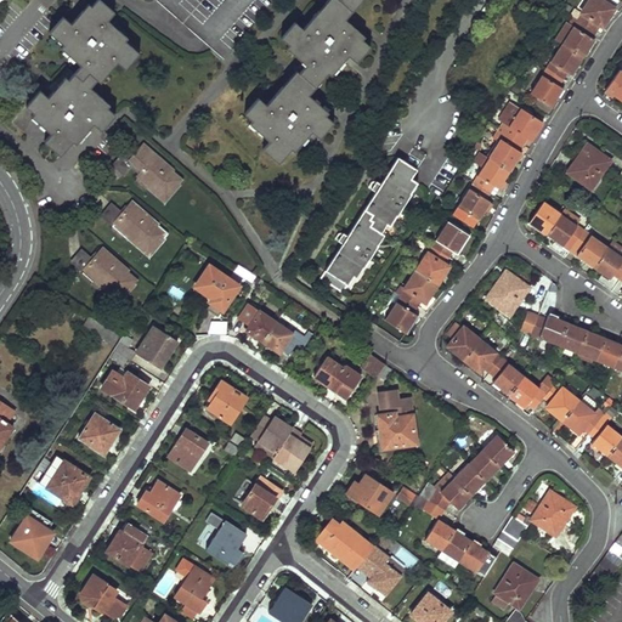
[(44,140),(61,153),(73,140),(75,142),(94,123),(101,129),(114,113),(100,101),(102,97),(89,86),(102,72),(105,74),(117,62),(125,68),(139,52),(125,40),(128,37),(107,20),(113,11),(100,0),(96,0),(86,12),(83,9),(71,23),(62,16),(49,32),(62,44),(60,47),(79,64),(73,73),(66,67),(54,82),(57,84),(47,96),(40,89),(21,112),(35,124),(38,120),(51,133),(44,140)]
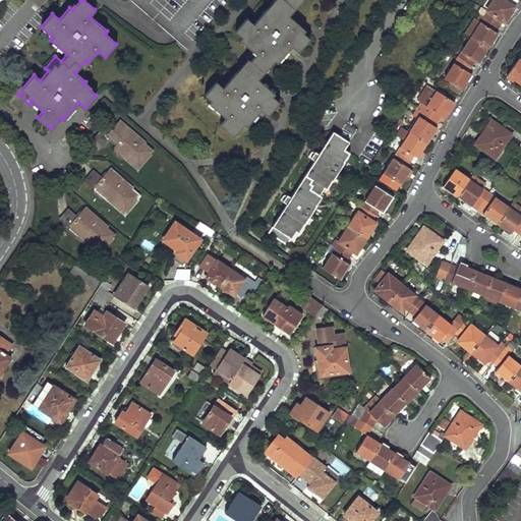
[(220,124),(233,135),(243,123),(245,126),(259,109),(267,115),(279,101),(267,91),(269,88),(258,78),(275,59),(277,62),(291,45),(297,50),(308,37),(296,26),(298,23),(288,14),(300,0),(277,0),(270,9),(267,7),(253,22),(246,16),(235,30),(246,40),(244,43),(255,53),(239,72),(236,70),(222,85),(216,79),(204,94),(216,104),(214,107),(226,117),(220,124)]
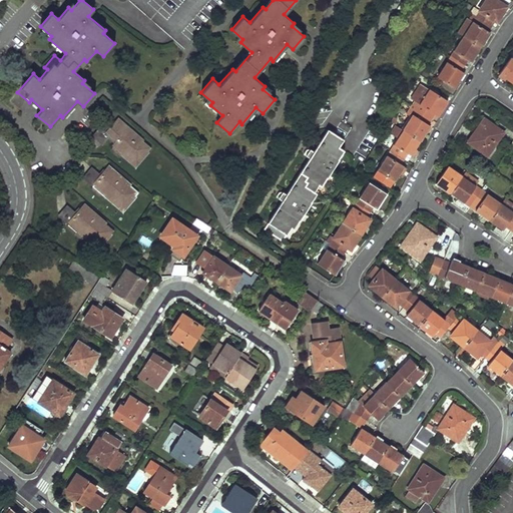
[(484,0),(478,10),(474,16),(489,25),(492,20),(495,22),(505,6),(495,0),(484,0)]
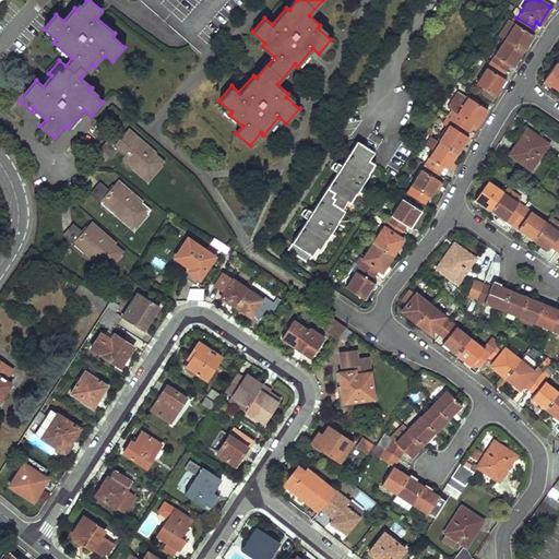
[(515,8),(511,14),(516,18),(521,11),(515,8)]
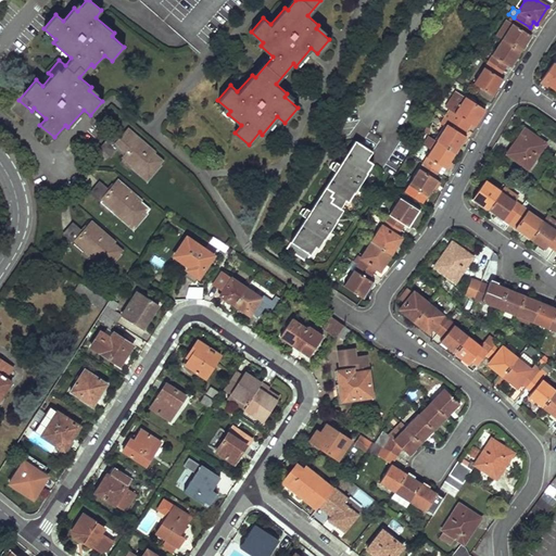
[(510,23),(500,39),(519,52),(530,35),(527,33),(530,27),(514,17),(510,23)]
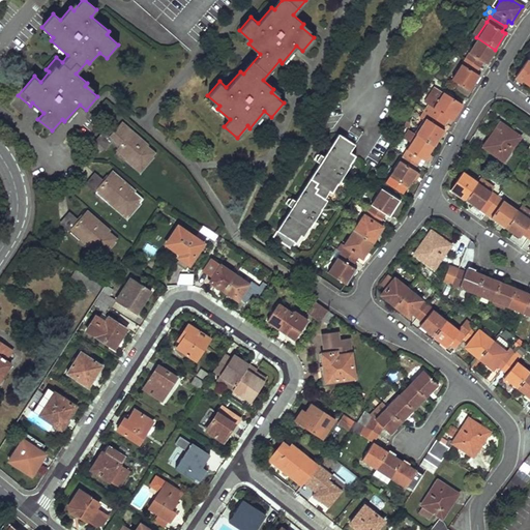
[(472,35),(476,37),(487,22),(481,19),(472,35)]
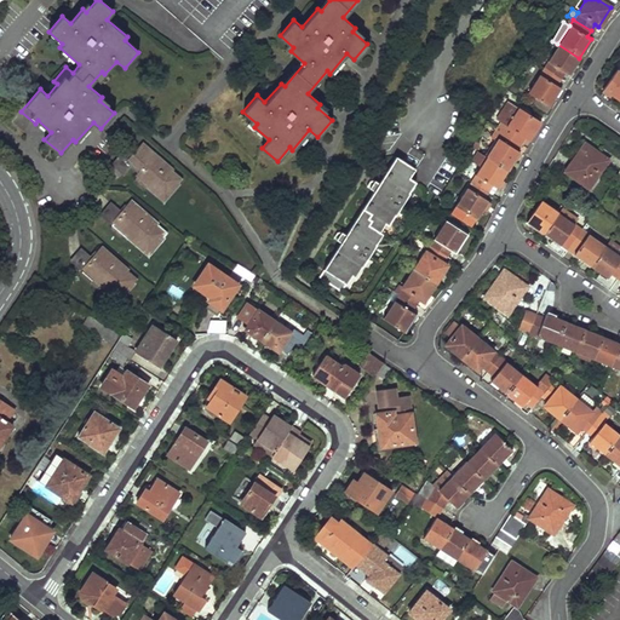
[(557,44),(543,68),(560,79),(563,73),(568,75),(579,58),(557,44)]
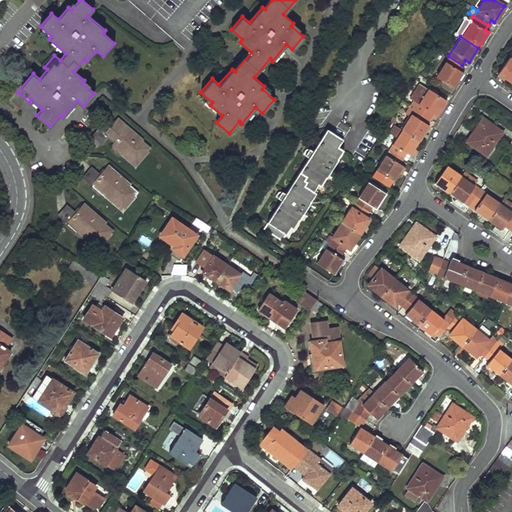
[(448,56),(435,76),(453,87),(462,72),(459,70),(462,65),(448,56)]
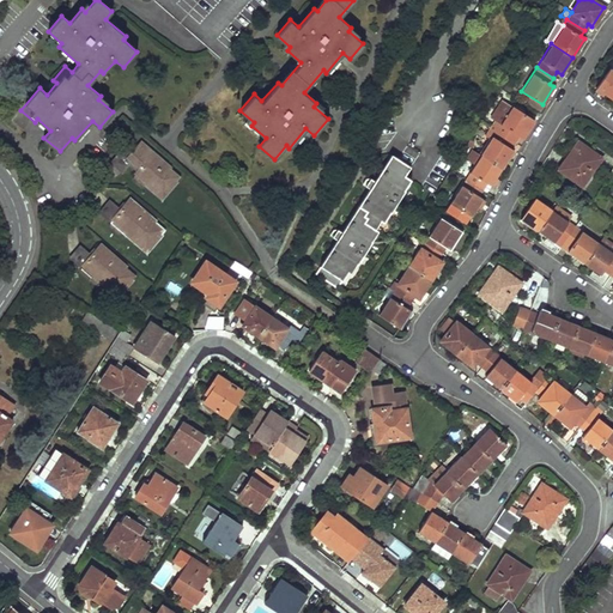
[(612,70),(610,67),(595,87),(611,99),(612,96),(612,70)]
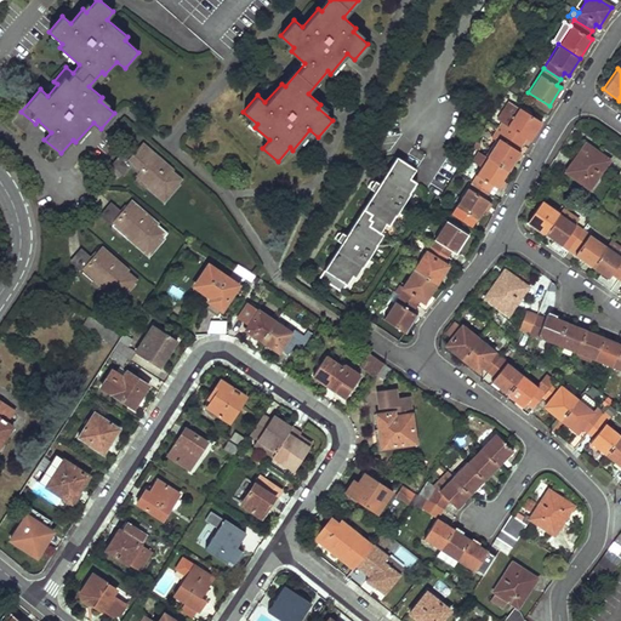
[(502,121),(507,125),(518,108),(508,101),(497,119),(502,121)]
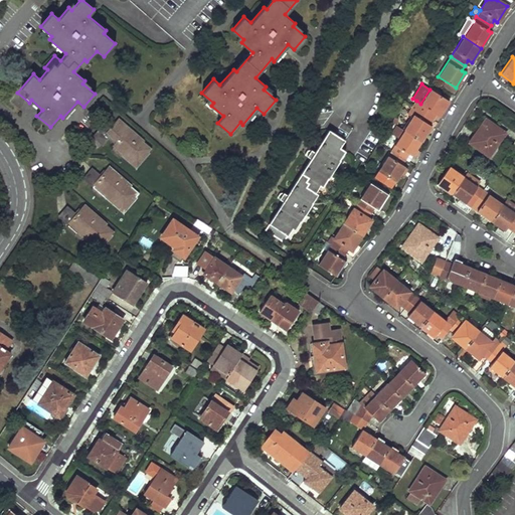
[(420,104),(417,110),(432,118),(435,114),(438,116),(448,101),(430,90),(420,104)]
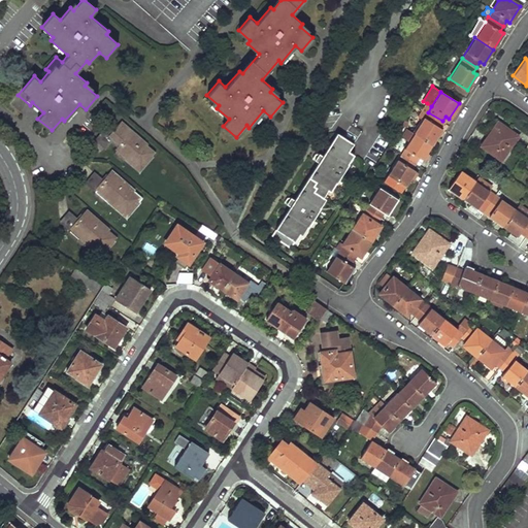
[(431,106),(427,103),(423,109),(428,112),(431,106)]
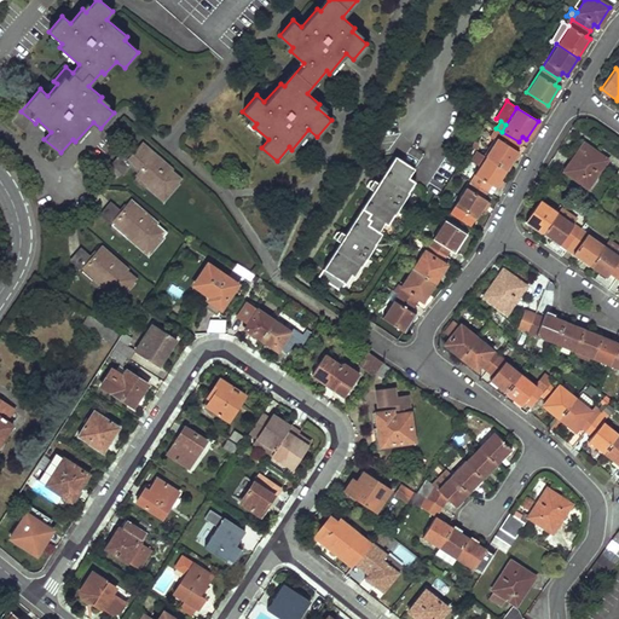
[(502,132),(486,156),(507,168),(518,151),(514,149),(519,142),(502,132)]
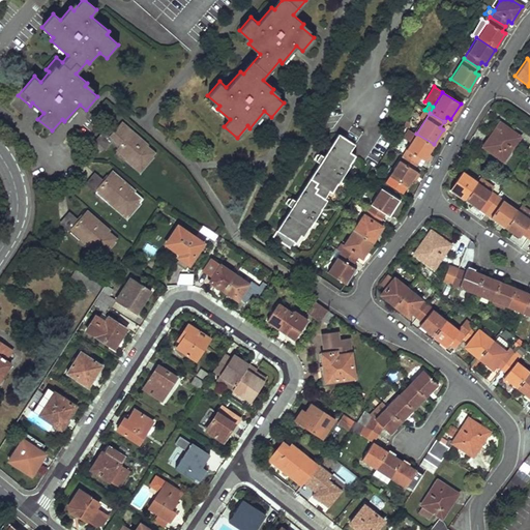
[(122,124),(115,133),(124,142),(118,148),(116,151),(123,158),(127,155),(141,168),(147,162),(146,160),(150,155),(152,156),(154,153),(122,124)]
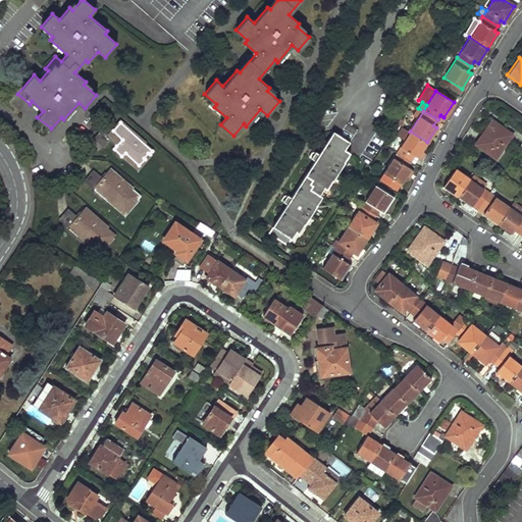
[(113,131),(105,124),(96,135),(105,144),(109,140),(116,146),(122,140),(113,131)]
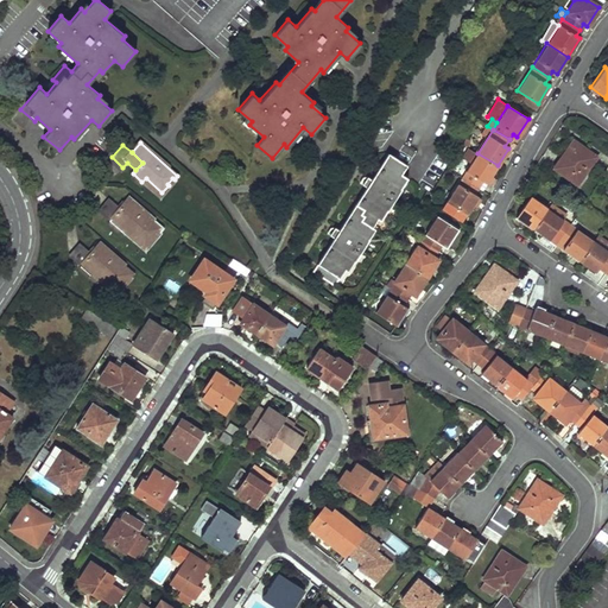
[(562,154),(553,168),(576,183),(595,157),(578,145),(575,151),(570,147),(564,157),(562,154)]
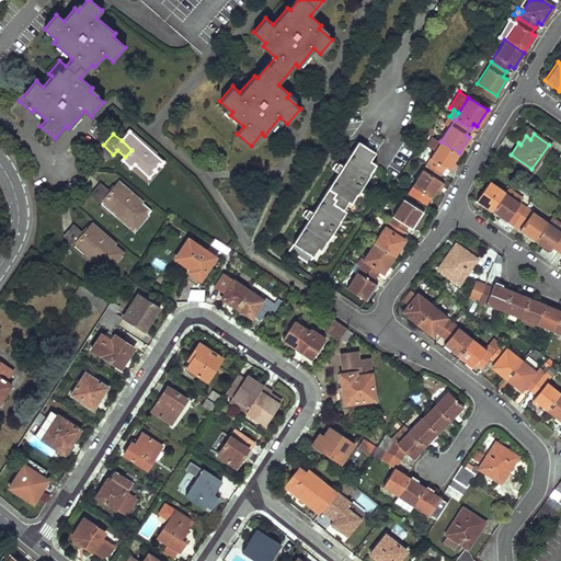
[(308,220),(293,243),(309,254),(315,247),(320,250),(327,240),(323,239),(336,219),(339,221),(345,212),(340,208),(344,199),(351,204),(356,194),(353,193),(366,173),(368,175),(375,165),(369,161),(375,152),(358,141),(343,165),(340,163),(338,167),(334,164),(332,169),(338,173),(312,212),(310,210),(308,214),(305,212),(301,215),(308,220)]
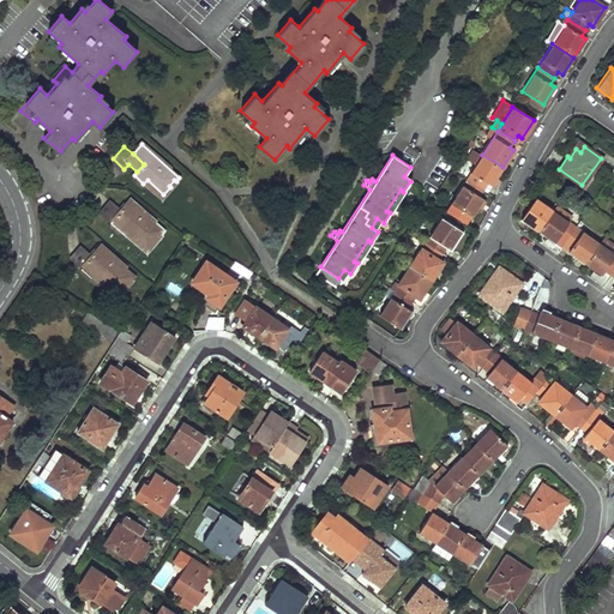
[(482,155),(467,178),(483,188),(487,182),(491,185),(503,167),(482,155)]
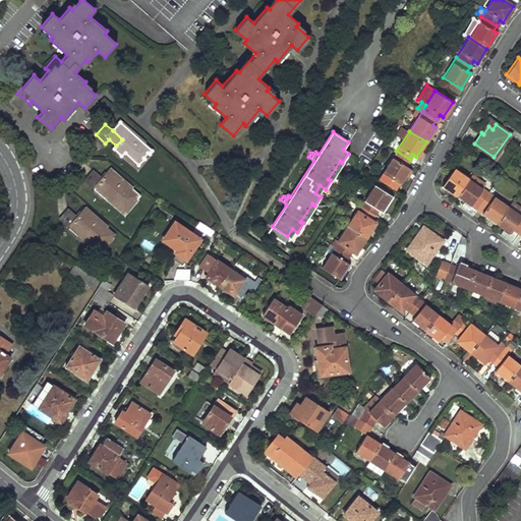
[(396,151),(383,172),(400,183),(409,168),(406,166),(410,160),(396,151)]
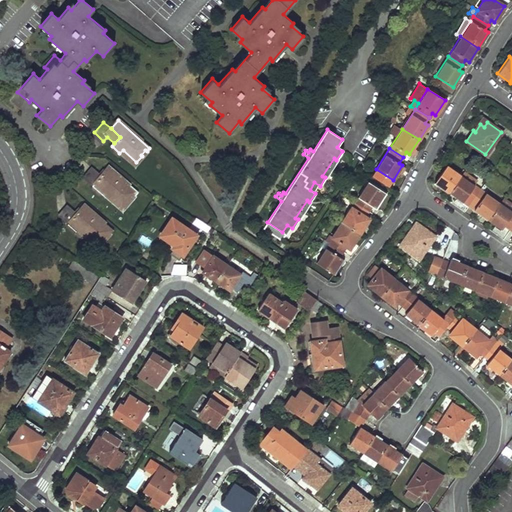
[(447,165),(435,182),(449,192),(461,175),(447,165)]
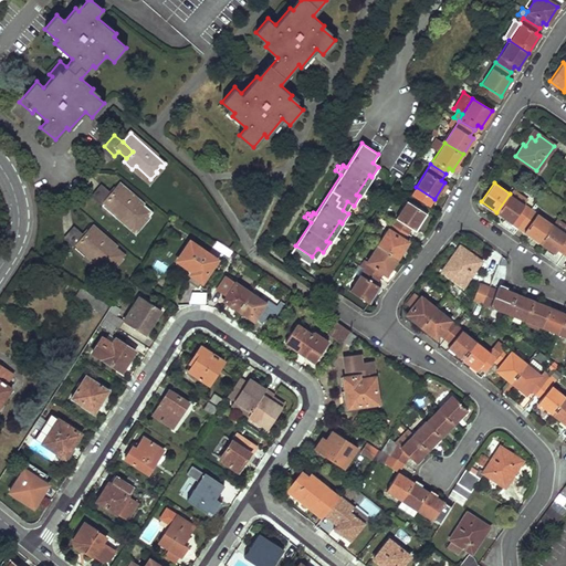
[(123,188),(119,185),(112,194),(114,197),(123,188)]
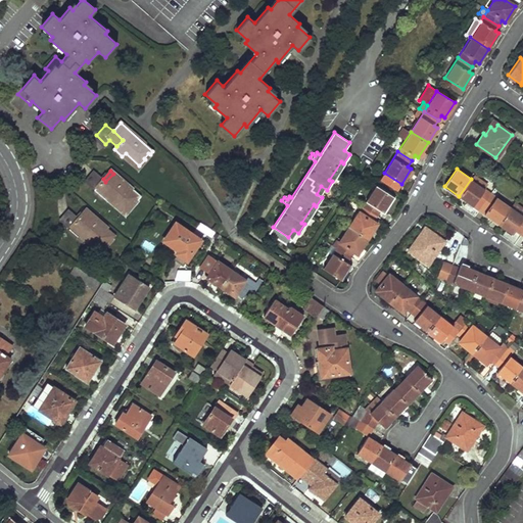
[(401,184),(384,173),(382,176),(398,186),(401,184)]
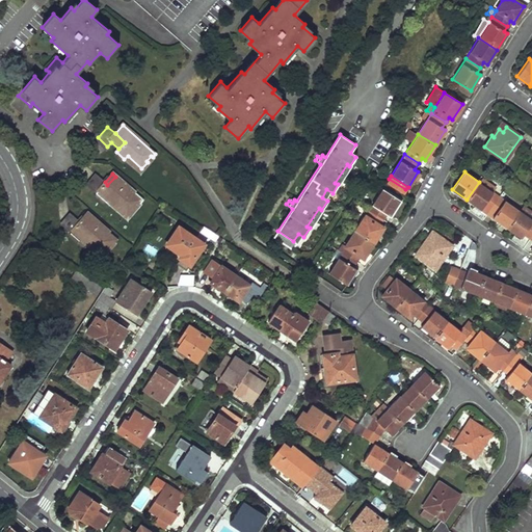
[(120,210),(127,216),(141,200),(115,177),(107,185),(105,182),(95,192),(104,201),(106,197),(112,203),(111,204),(118,211),(120,210)]
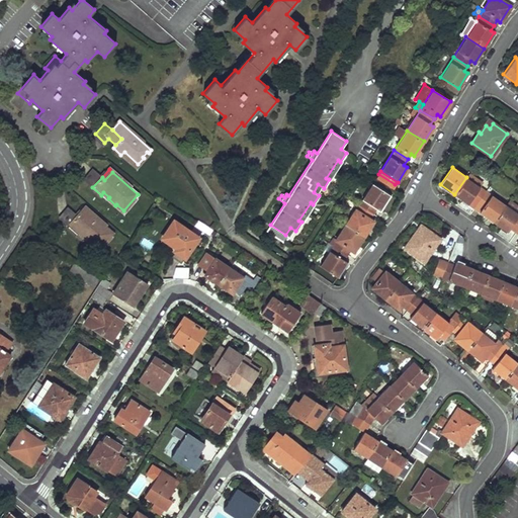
[(466,177),(454,194),(467,203),(470,199),(477,203),(486,190),(466,177)]
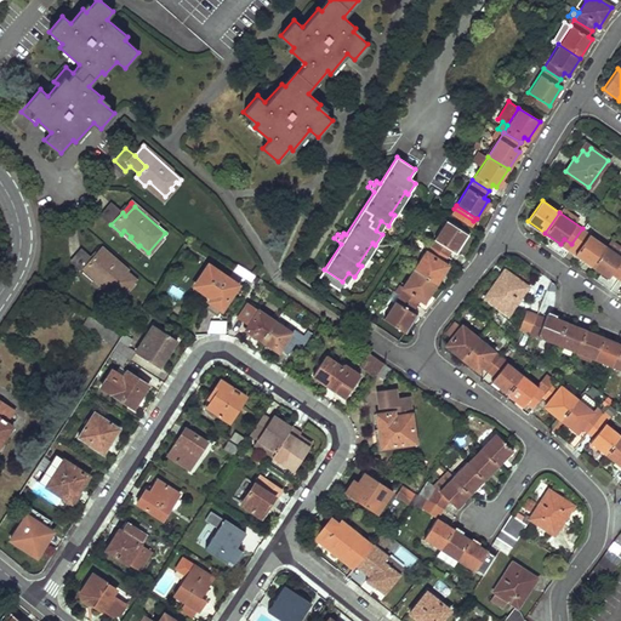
[(445,221),(429,246),(446,256),(450,250),(454,252),(466,234),(445,221)]
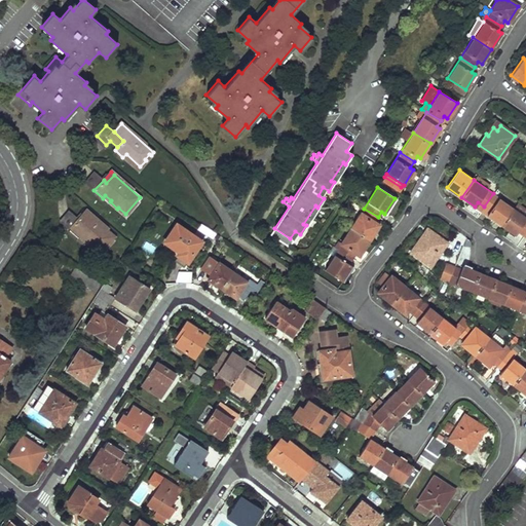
[(493,193),(484,207),(489,211),(486,215),(500,225),(513,208),(493,193)]
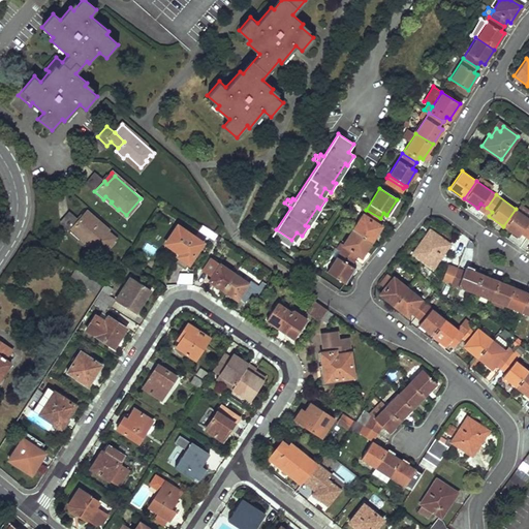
[(528,217),(528,210),(520,204),(516,209),(528,218),(528,217)]
